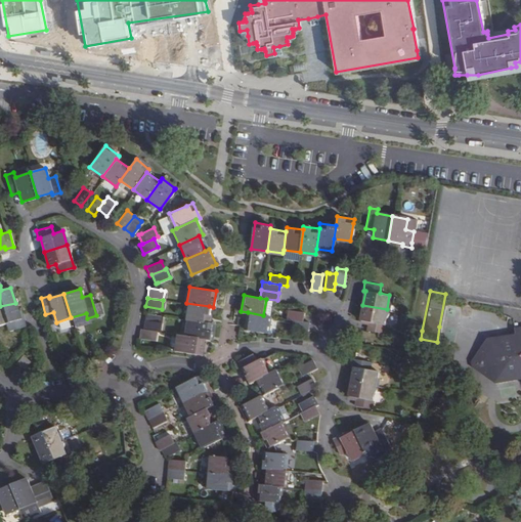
[(8,331),(22,327),(24,325),(22,317),(19,318),(15,303),(0,306),(0,323),(6,322),(8,331)]
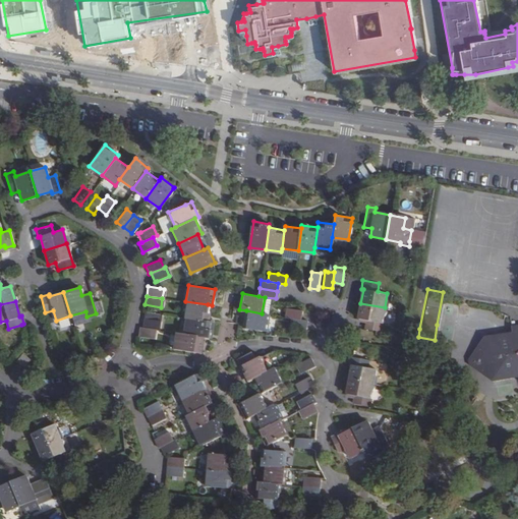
[(208,304),(185,301),(183,318),(184,318),(206,321),(208,304)]
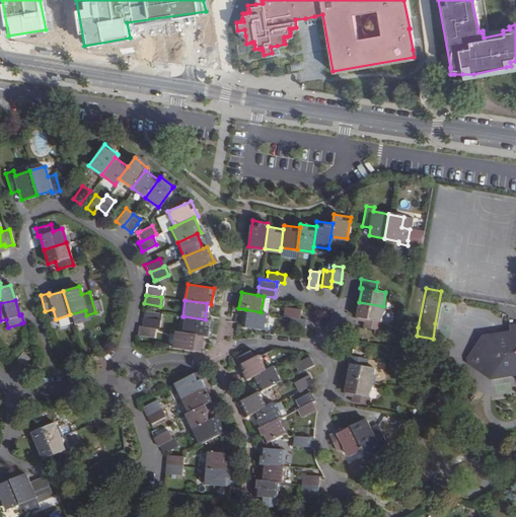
[(379,328),(383,306),(359,302),(357,316),(364,318),(363,326),(379,328)]
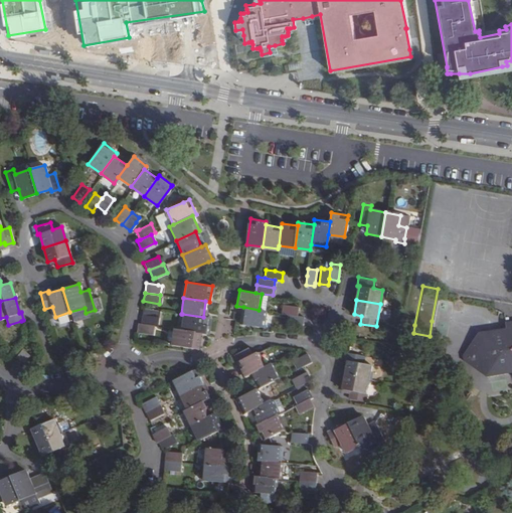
[(287,314),(297,315),(298,307),(282,304),(281,313),(287,314)]
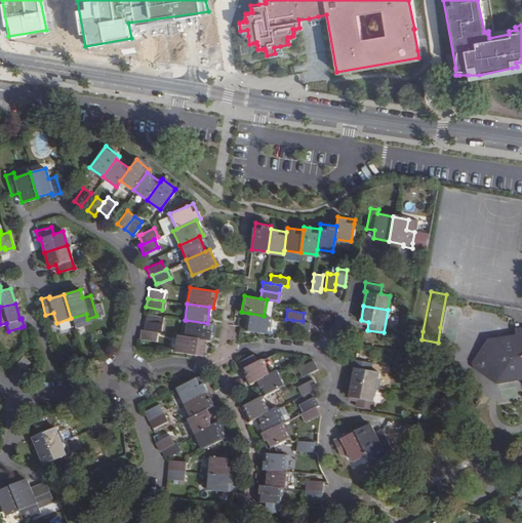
[(264,316),(248,313),(245,329),(268,332),(270,317),(264,316)]
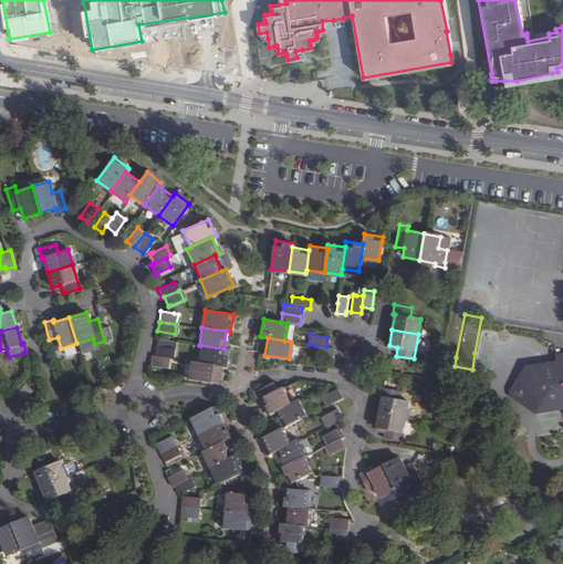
[(156,338),(155,346),(154,356),(168,358),(171,358),(173,348),(174,341),(156,338)]
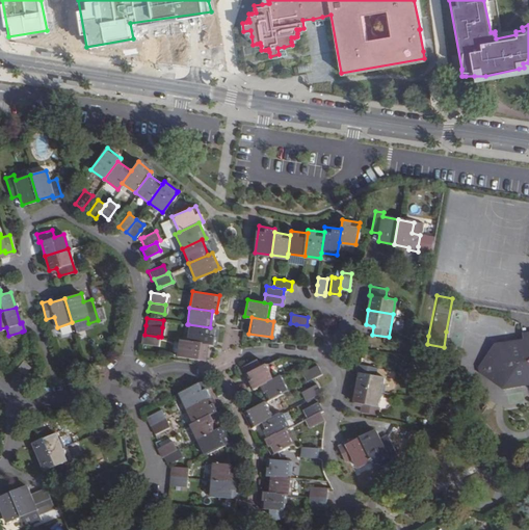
[(210,327),(188,324),(186,340),(205,343),(212,344),(215,328),(210,327)]
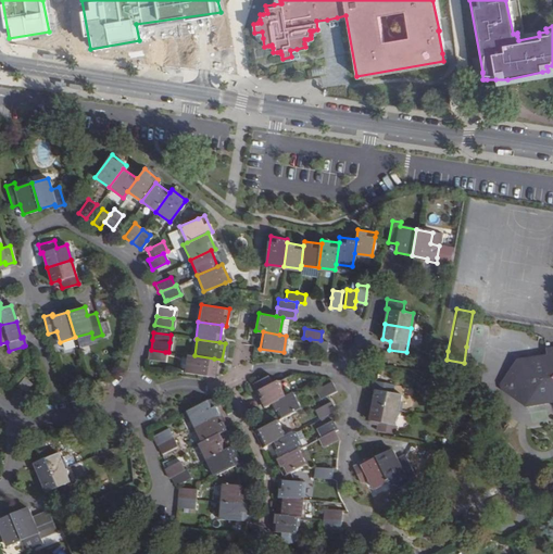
[(309,349),(325,351),(327,341),(321,340),(310,339),(309,349)]
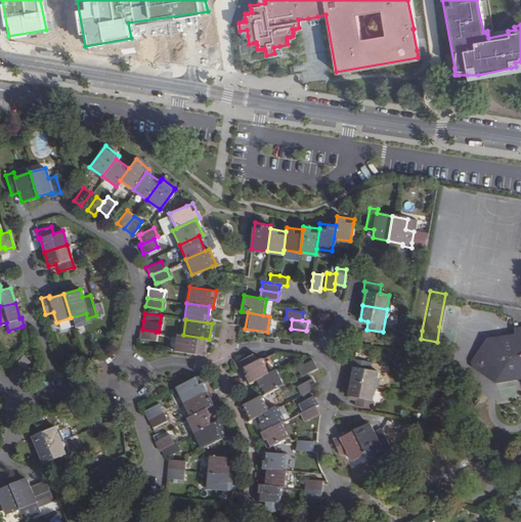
[(520,322),(513,324),(514,333),(484,337),(468,359),(468,364),(493,381),(520,377),(520,354),(519,353),(520,349),(520,322)]
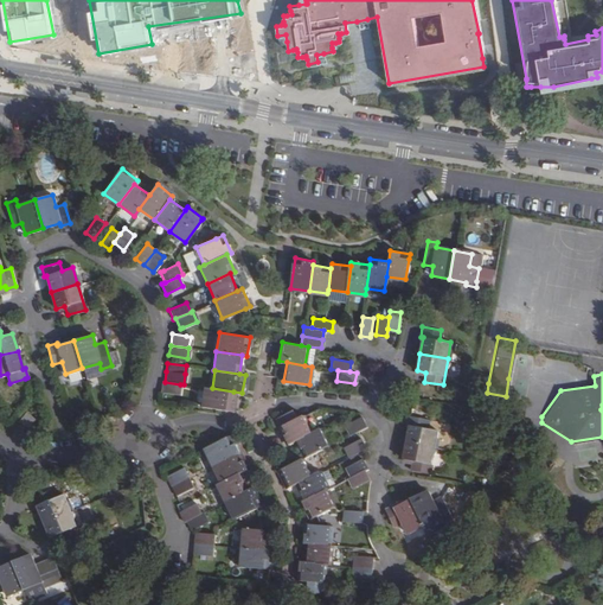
[(180,384),(165,382),(161,381),(160,392),(179,395),(180,384)]
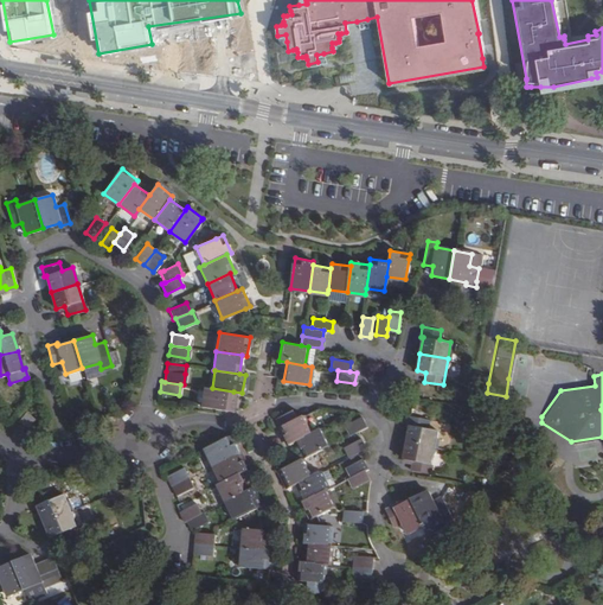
[(212,388),(203,387),(200,406),(230,411),(233,392),(212,388)]
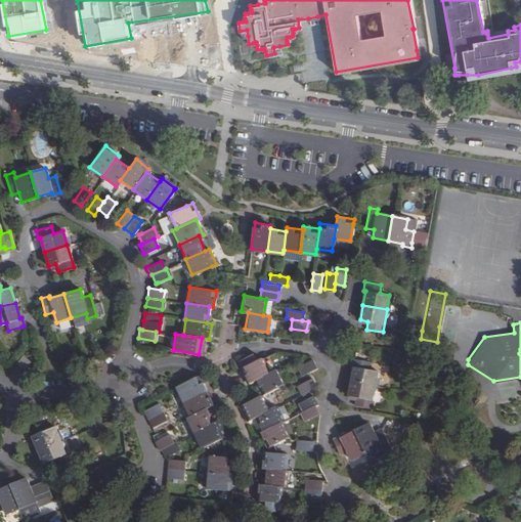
[(249,382),(256,379),(269,372),(262,357),(256,360),(252,353),(239,360),(249,382)]
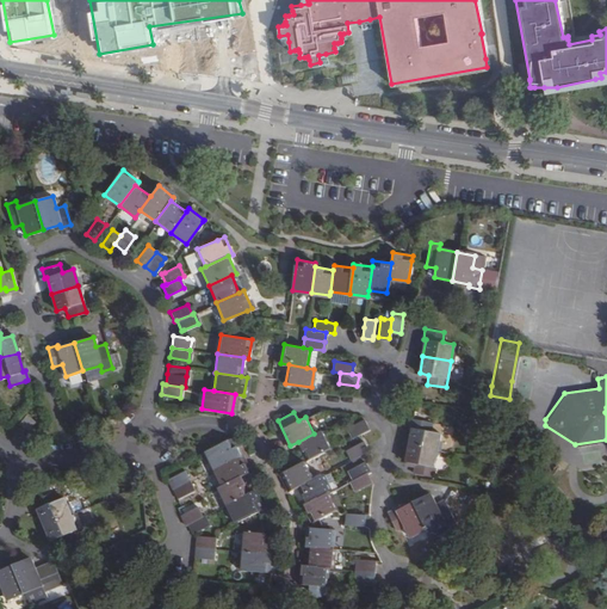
[(33,422),(25,414),(18,423),(26,430),(33,422)]
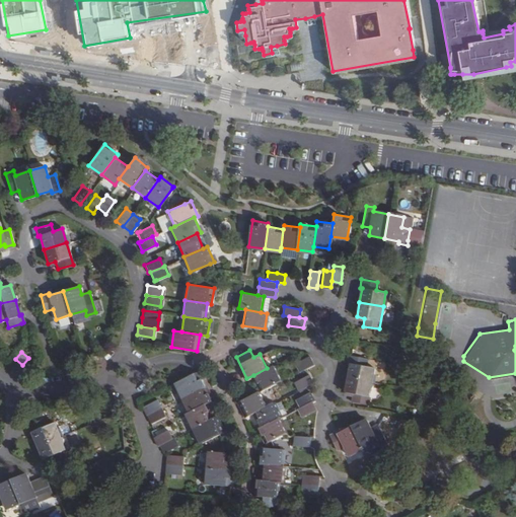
[(365,357),(349,354),(348,363),(350,363),(347,377),(371,381),(373,366),(364,365),(365,357)]
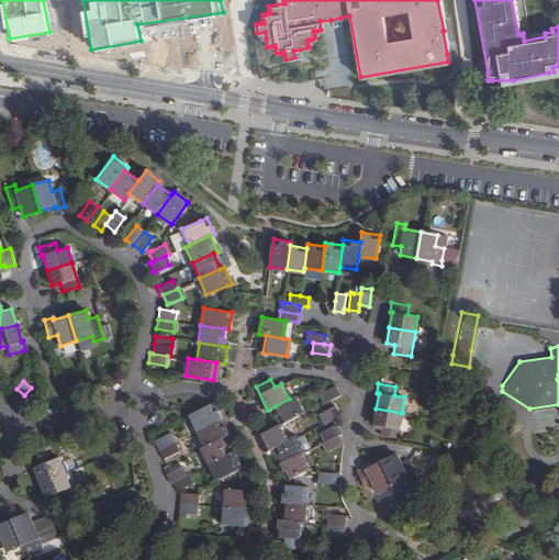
[(319,392),(323,402),(331,398),(339,394),(335,384),(319,392)]
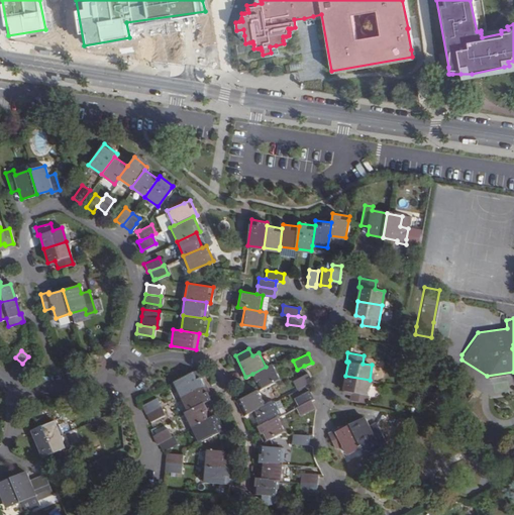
[(266,367),(252,374),(260,388),(280,378),(273,364),(266,367)]
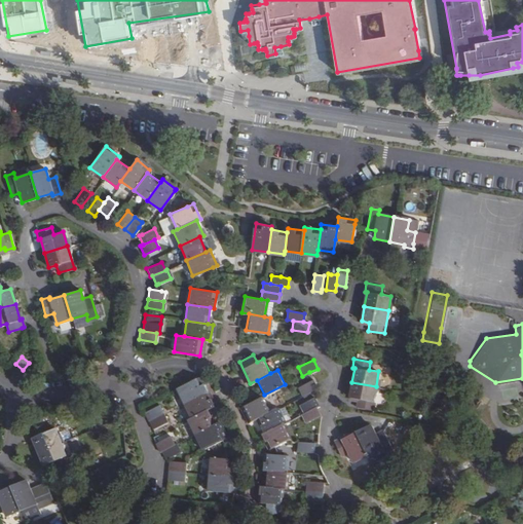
[(182,403),(206,391),(198,376),(175,388),(182,403)]
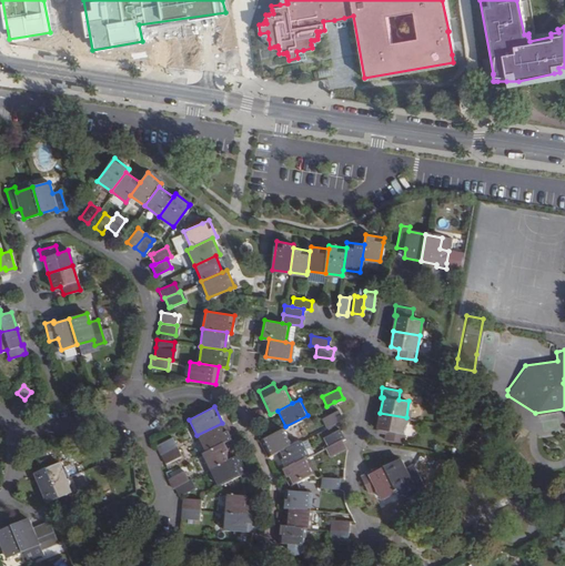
[(325,426),(342,418),(338,408),(321,417),(325,426)]
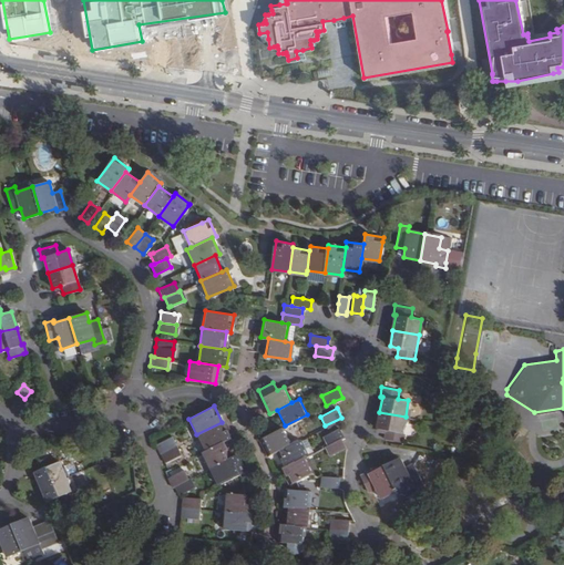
[(406,417),(379,412),(377,428),(385,429),(383,438),(401,440),(406,417)]
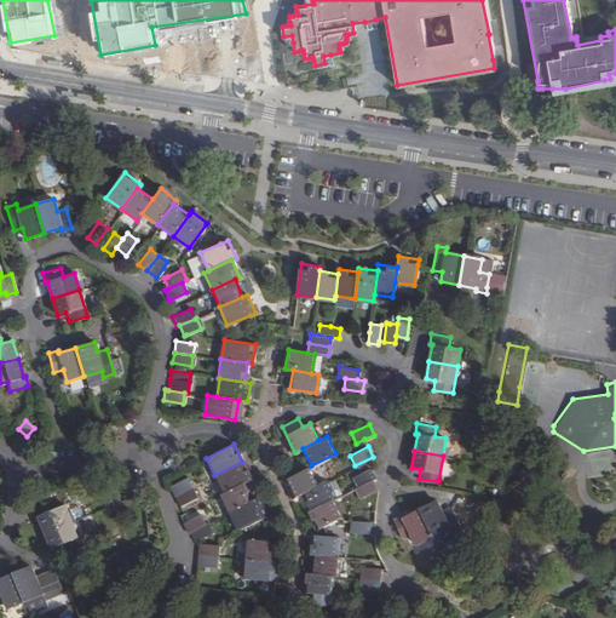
[(223,493),(242,482),(251,479),(242,462),(214,475),(223,493)]
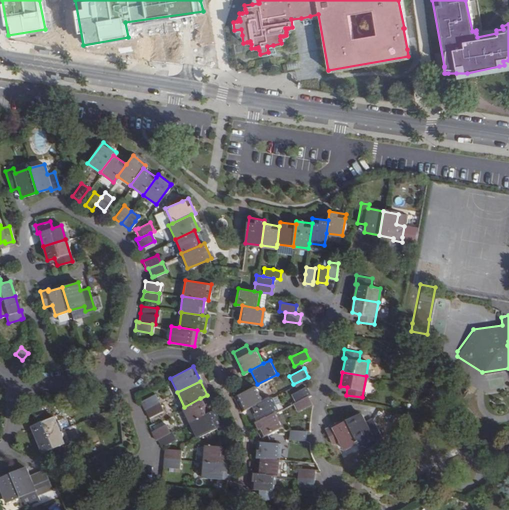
[(262,400),(255,386),(235,395),(243,409),(250,406),(262,400)]
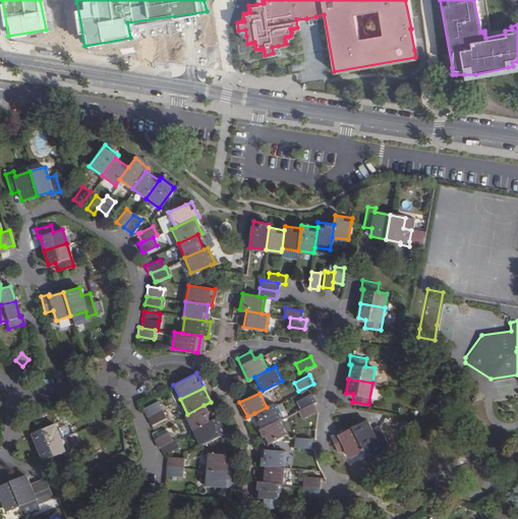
[(300,408),(312,402),(315,401),(311,393),(296,400),(300,408)]
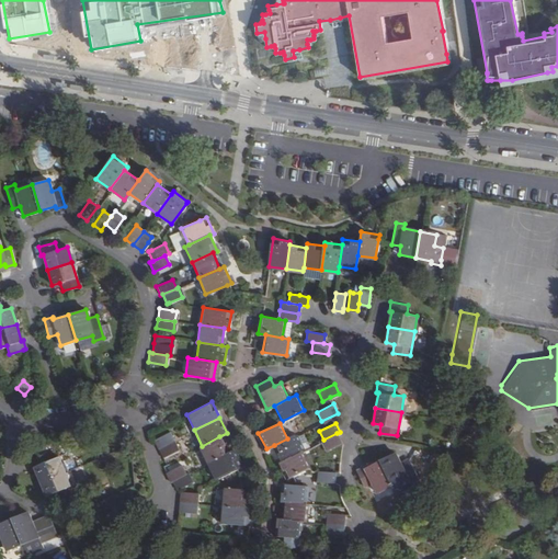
[(157,448),(172,441),(168,432),(152,438),(157,448)]
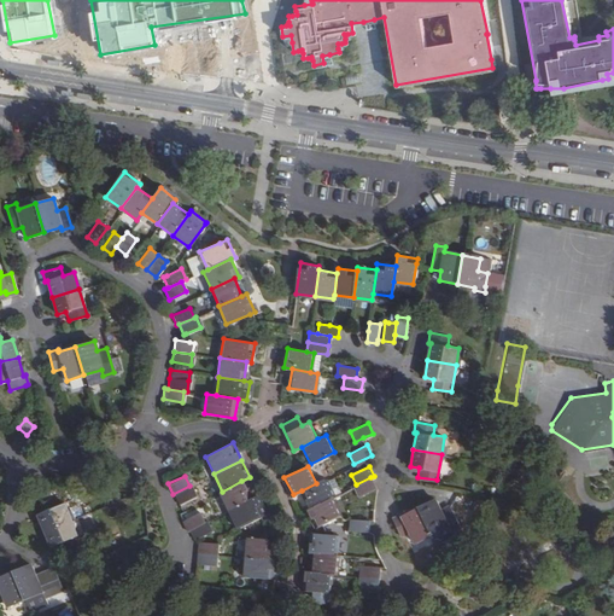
[(358,495),(375,487),(370,477),(356,484),(354,486),(358,495)]
